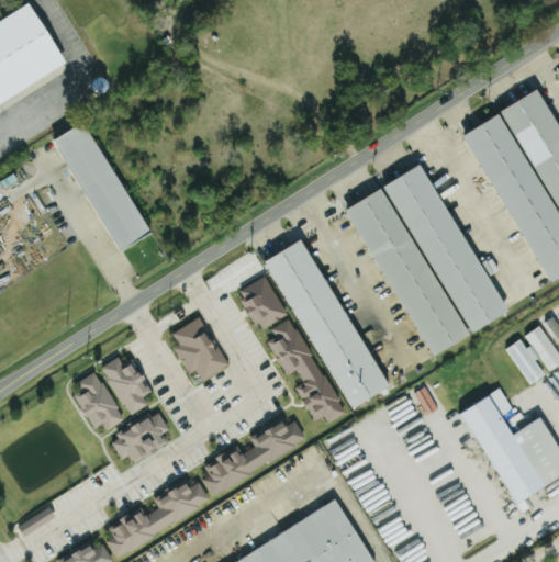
[(0,20),(29,2),(65,60),(0,101),(0,20)]
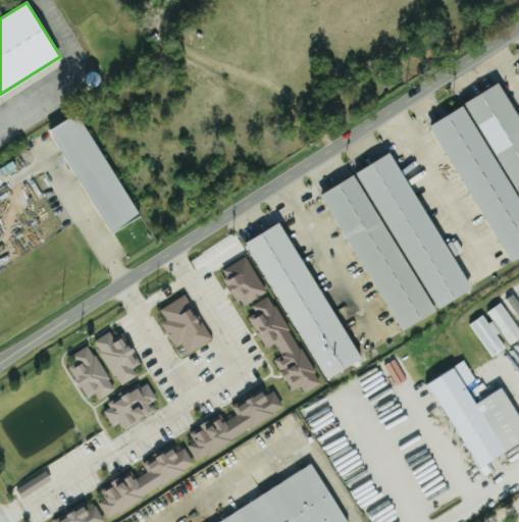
[(498,82),(518,115),(518,192),(463,103),(498,82)]
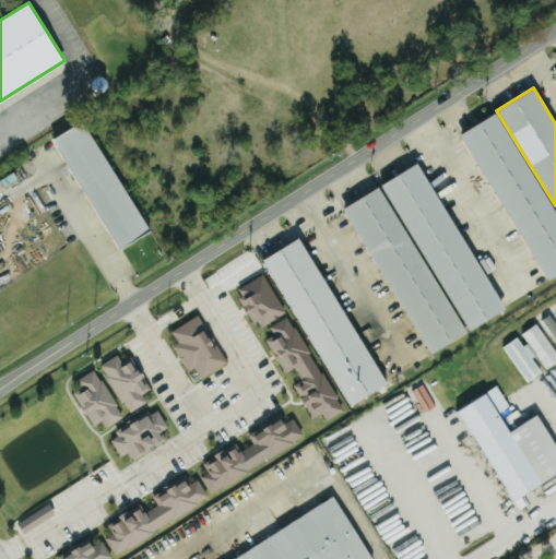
[(460,134),(493,114),(555,214),(555,276),(551,280),(460,134)]
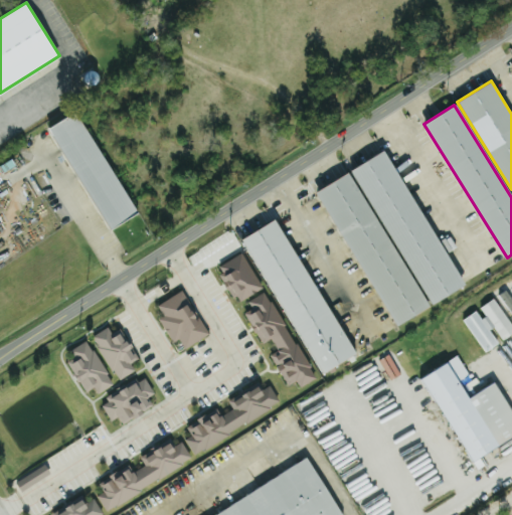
[(75,112),(140,213),(111,231),(46,130),(75,112)]
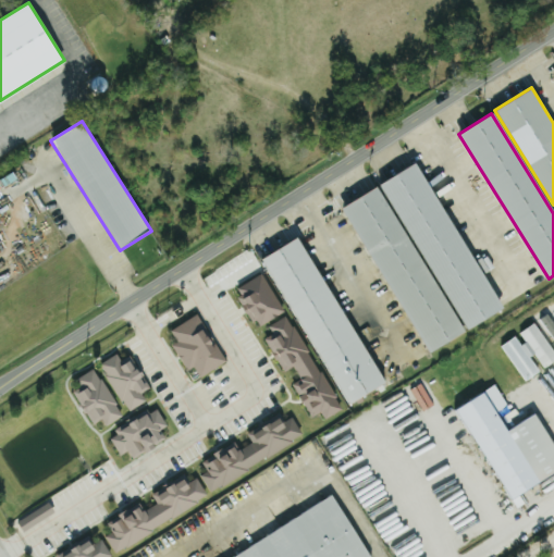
[(380,184),(411,164),(502,308),(470,327),(380,184)]
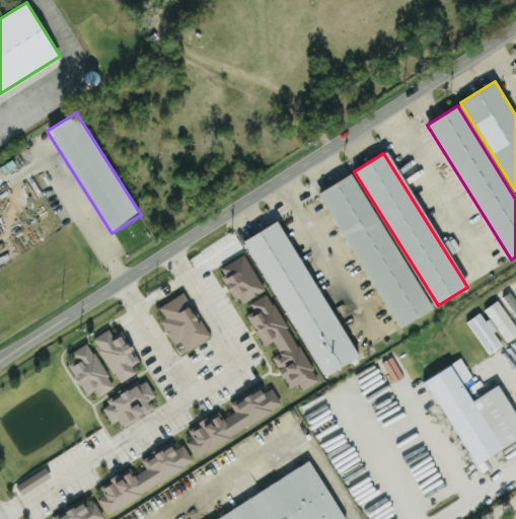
[(319,194),(349,175),(433,310),(403,328),(319,194)]
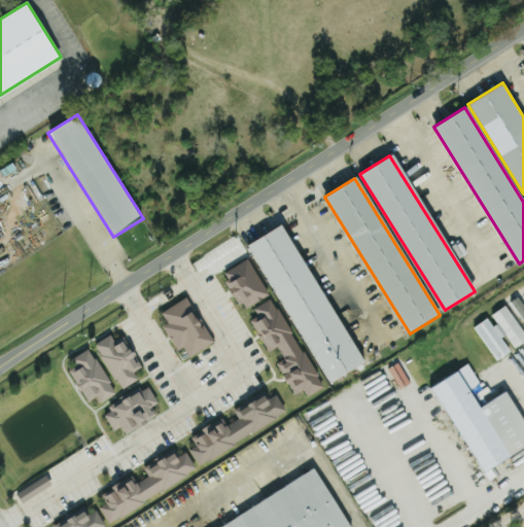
[(247,244),(280,223),(364,359),(333,380),(247,244)]
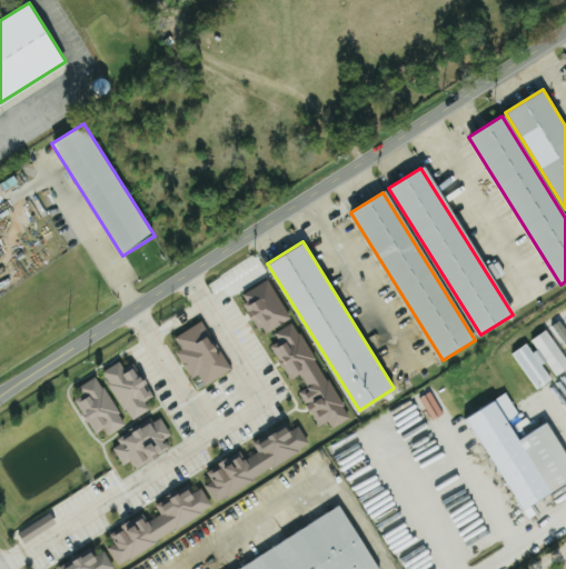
[(267,335),(295,318),(271,279),(244,296),(267,335)]
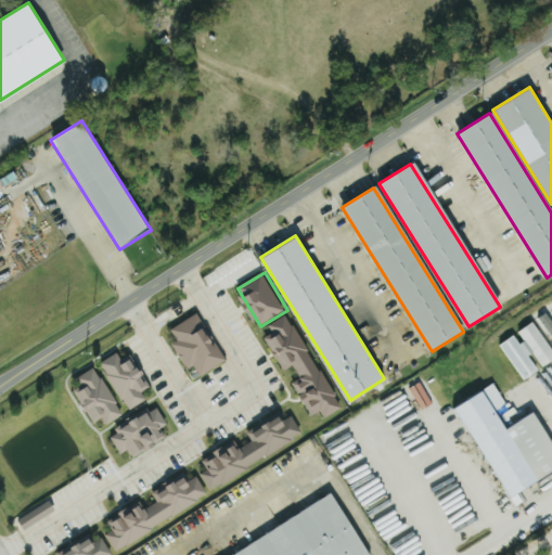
[(229,361),(202,313),(170,331),(192,370),(197,366),(203,376),(229,361)]
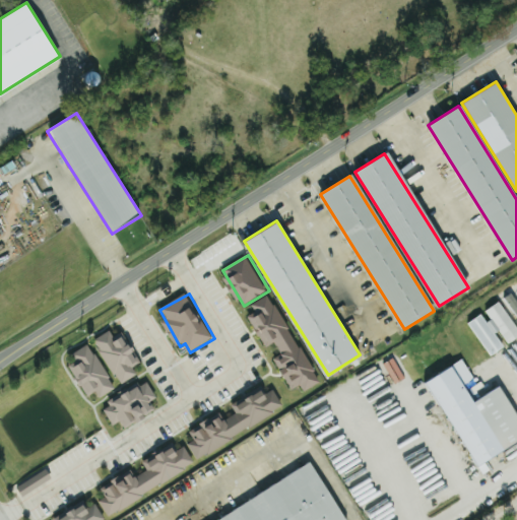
[(277,358),(294,390),(304,385),(307,391),(320,384),(274,294),(253,304),(257,313),(251,316),(267,347),(277,341),(284,354),(277,358)]
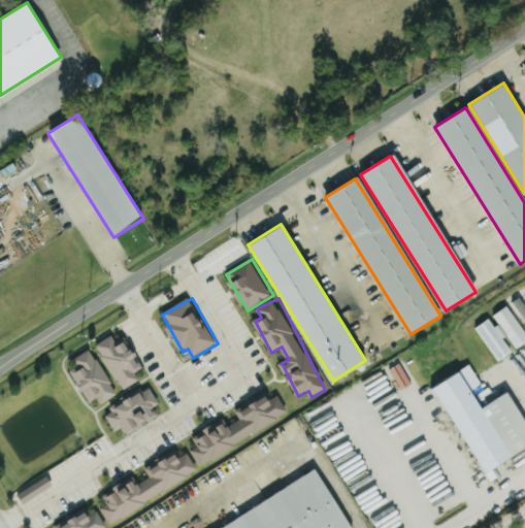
[(517,352),(515,349),(524,342),(524,328),(512,305),(494,316),(495,318),(479,327),(498,362),(517,352)]
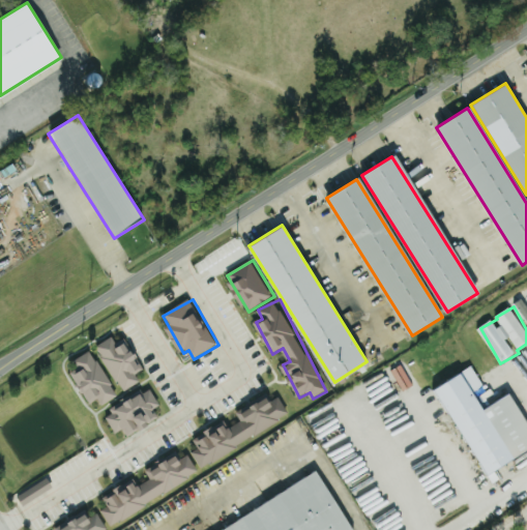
[(126,339),(119,344),(114,336),(97,347),(125,391),(143,381),(138,375),(146,370),(126,339)]
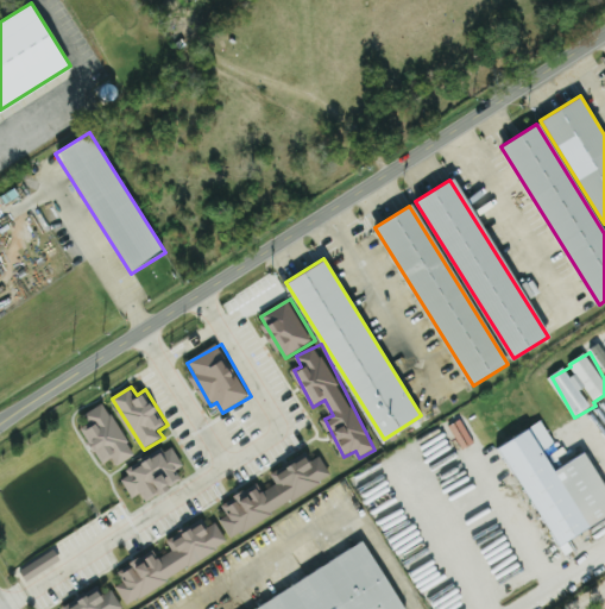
[(115,458),(120,465),(138,454),(106,402),(87,415),(92,424),(83,429),(105,464),(115,458)]
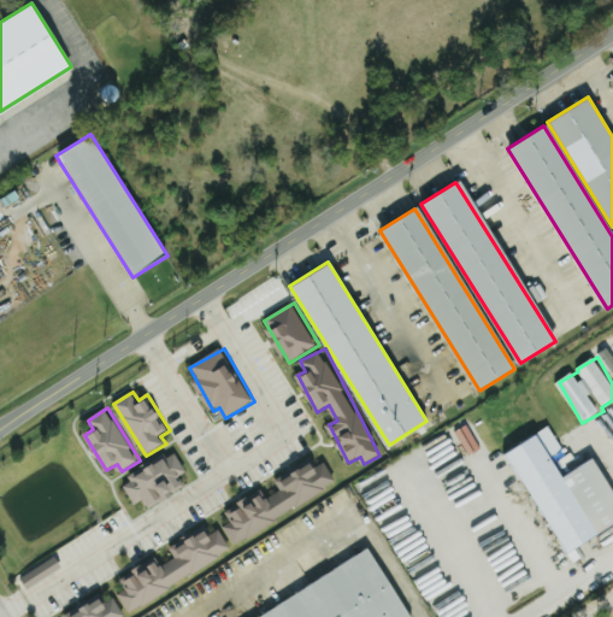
[(594,458),(612,487),(612,524),(570,552),(506,453),(549,424),(565,448),(550,458),(564,477),(594,458)]
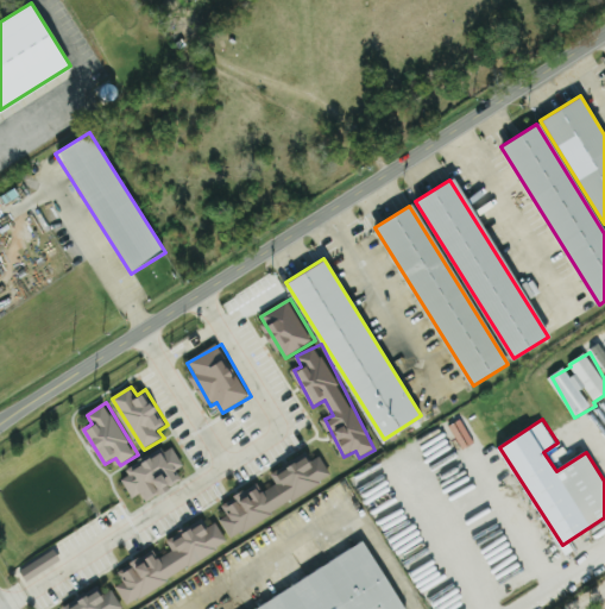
[(150,502),(180,484),(174,475),(186,468),(174,447),(121,478),(133,498),(144,493),(150,502)]
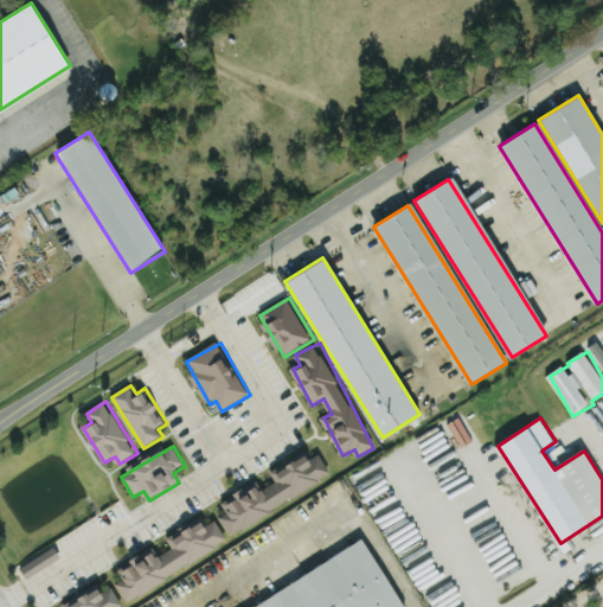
[(260,483),(223,503),(229,513),(222,518),(231,535),(335,477),(322,454),(314,459),(309,451),(273,471),(280,483),(264,491),(260,483)]
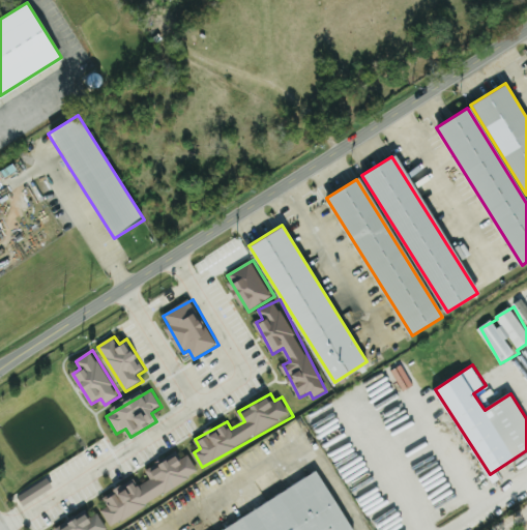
[(147,473),(151,479),(138,488),(135,482),(106,499),(110,506),(101,510),(111,527),(201,474),(189,454),(180,460),(177,454),(147,473)]
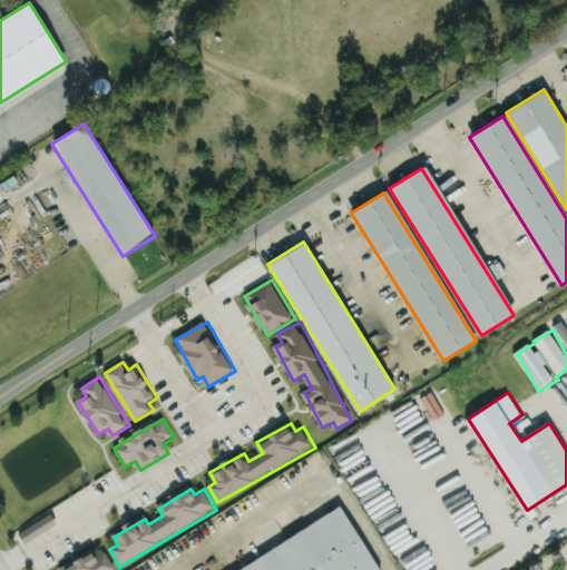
[(234,569),(338,504),(380,569),(234,569)]
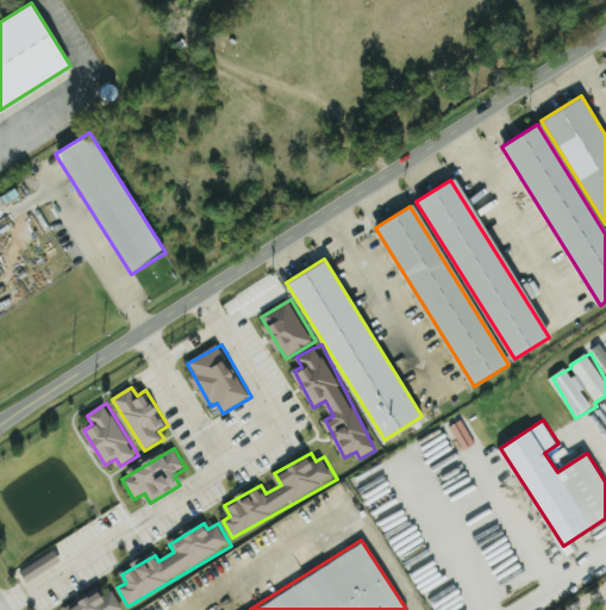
[(61,559),(54,549),(23,574),(30,584),(61,559)]
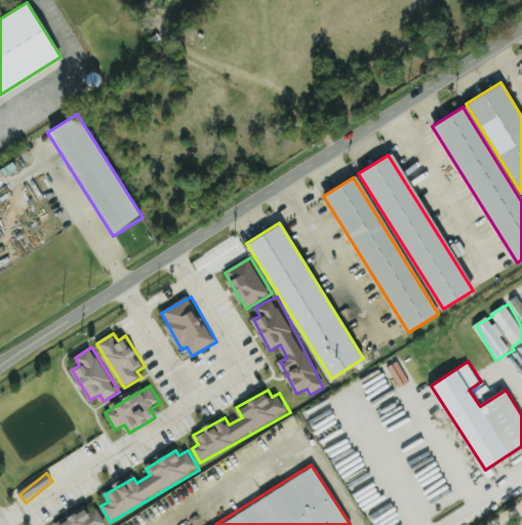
[(108,524),(96,509),(88,514),(85,509),(59,524),(108,524)]
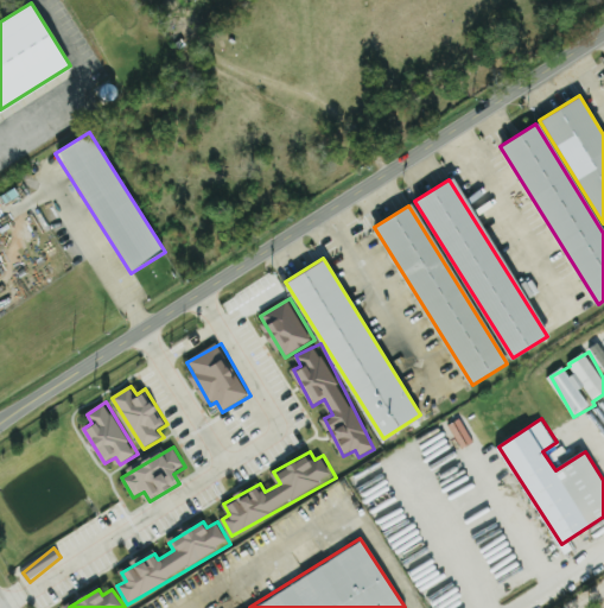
All buildings are outlined.
